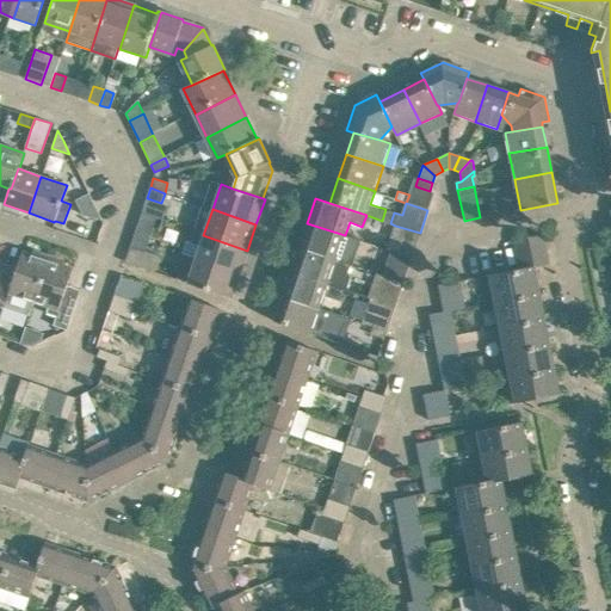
[(337,259),(345,235),(307,223),(300,246),(337,259)]
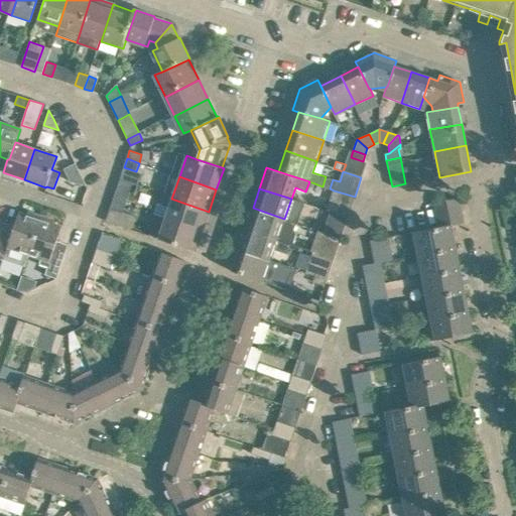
[(348,218),(355,197),(334,190),(327,211),(348,218)]
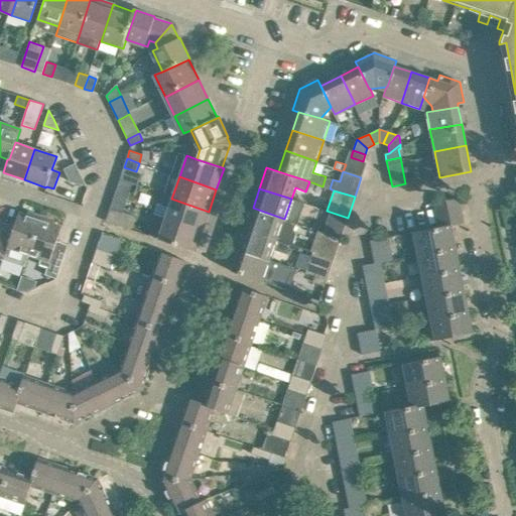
[(125,205),(128,196),(116,191),(113,201),(125,205)]
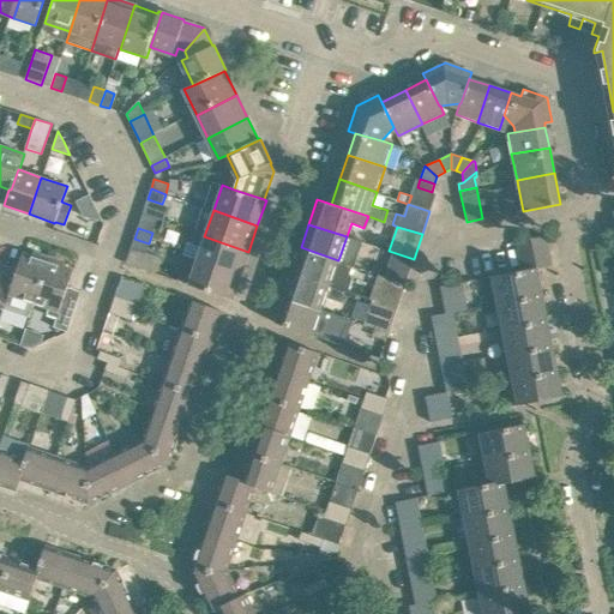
[(240,276),(248,252),(204,236),(194,233),(191,244),(188,244),(184,257),(197,260),(240,276)]
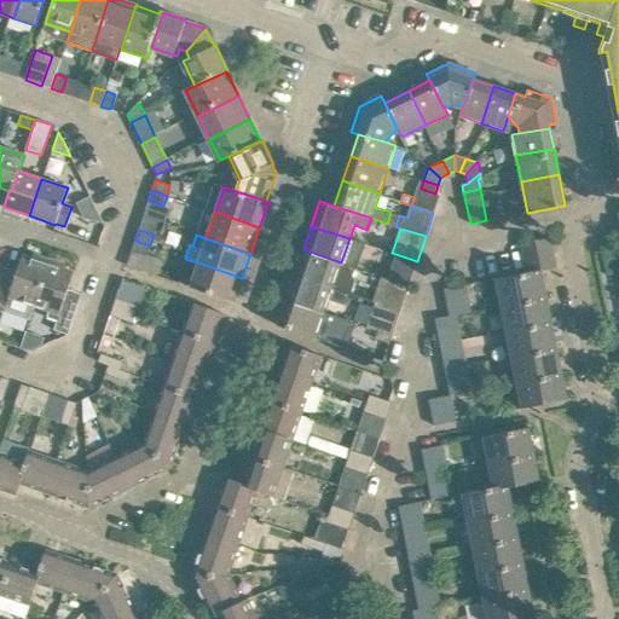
[(553,253),(549,238),(521,243),(524,259),(553,253)]
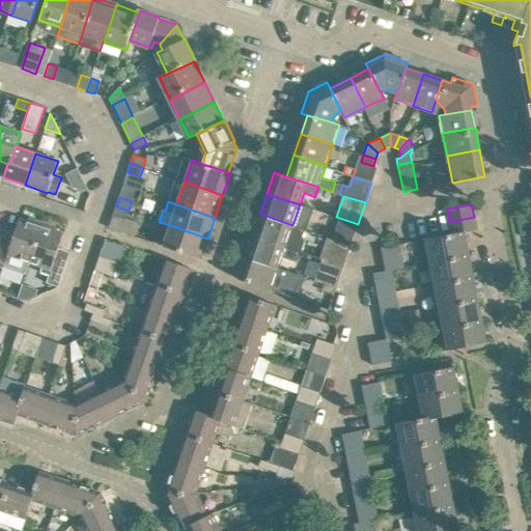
[(139,223),(126,219),(129,211),(116,206),(113,215),(109,228),(135,236),(139,223)]
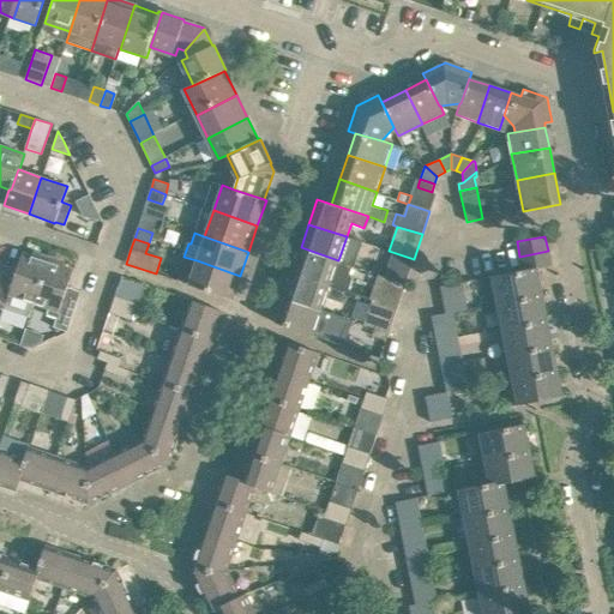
[(353,265),(338,260),(301,247),(292,274),(345,292),(349,289),(349,287),(351,280),(351,277),(350,276),(350,275),(353,265)]
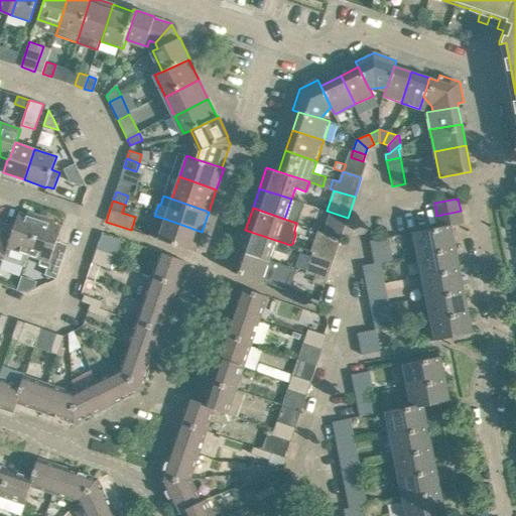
[(463,224),(461,211),(436,216),(438,227),(450,225),(452,226),(463,224)]
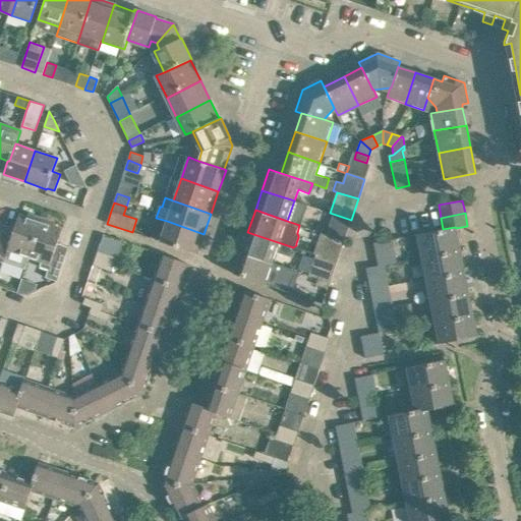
[(29,257),(42,219),(27,214),(26,217),(19,214),(12,234),(2,230),(0,233),(0,262),(2,264),(5,256),(11,258),(14,256),(15,253),(29,257)]
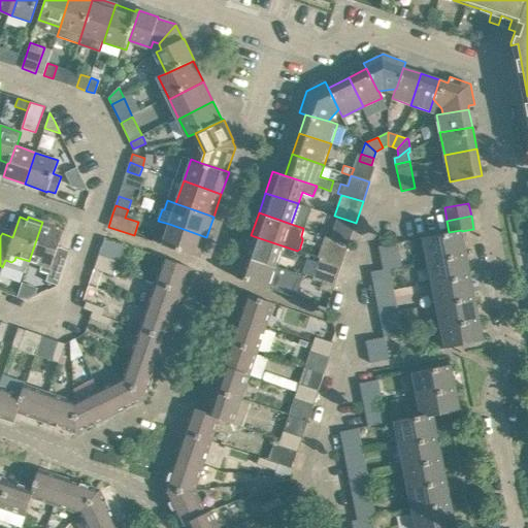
[(68,255),(57,252),(63,232),(55,229),(56,226),(42,222),(29,261),(51,268),(45,282),(58,286),(68,255)]
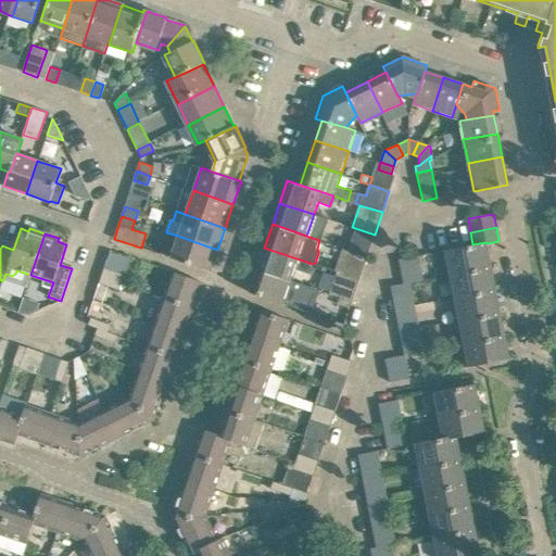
[(211,272),(217,250),(178,236),(171,258),(211,272)]
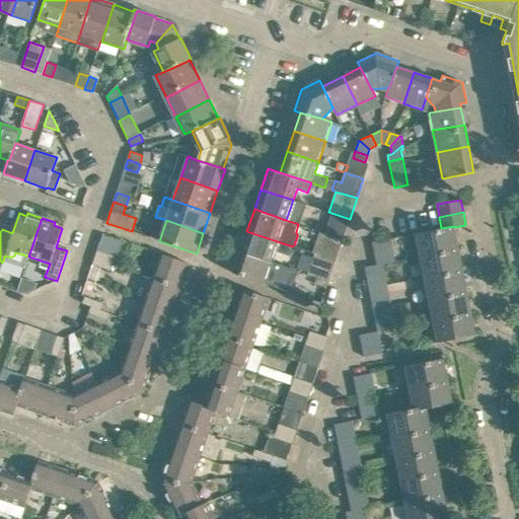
[(345,234),(332,230),(321,226),(320,231),(343,238),(345,234)]
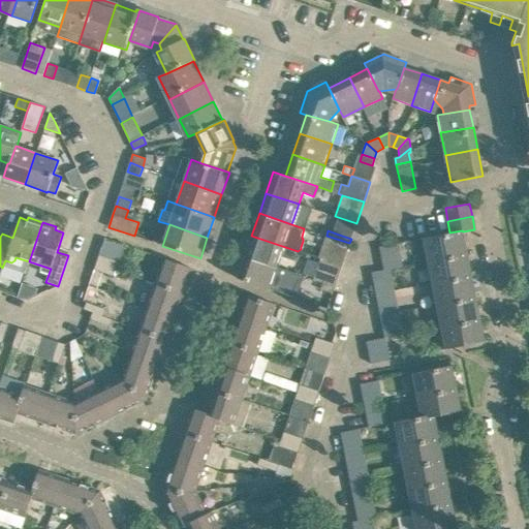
[(467,253),(463,231),(462,230),(449,232),(424,239),(428,261),(467,253)]
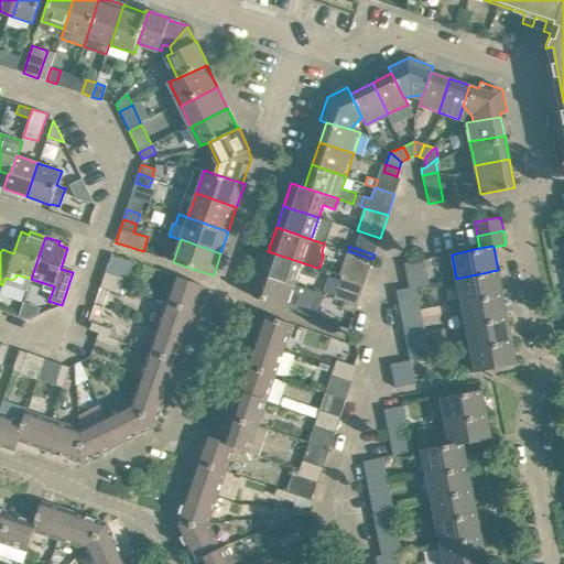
[(317,268),(268,251),(261,272),(295,284),(299,273),(314,278),(317,268)]
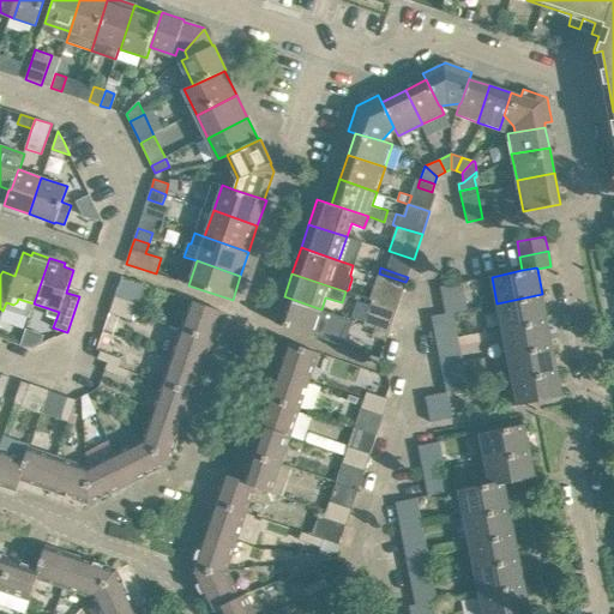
[(397,308),(405,282),(379,274),(371,299),(373,300),(397,308)]
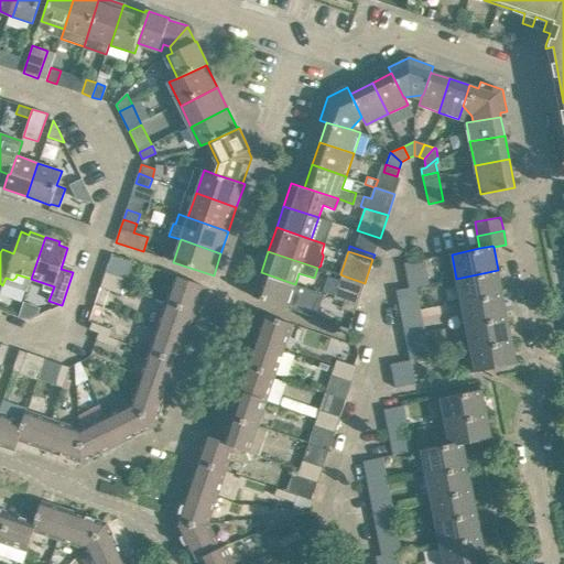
[(425,270),(424,260),(404,263),(407,273),(425,270)]
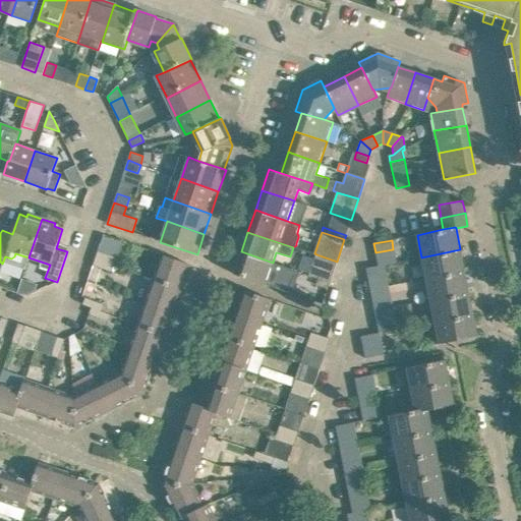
[(464,271),(460,249),(421,257),(425,279),(464,271)]
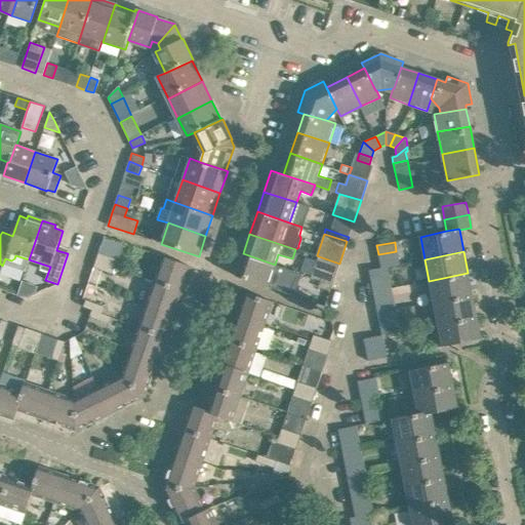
[(108,265),(111,257),(97,253),(95,260),(108,265)]
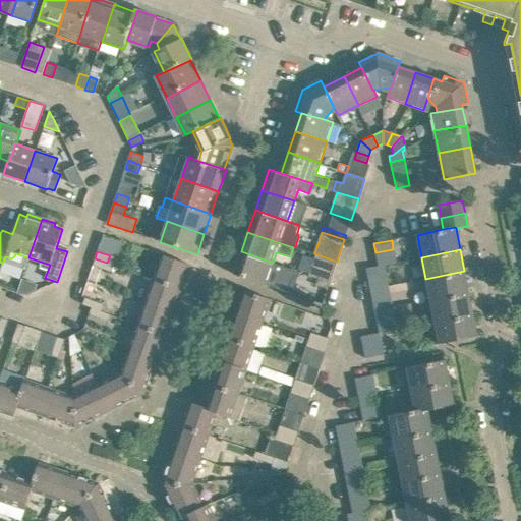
[(299,272),(273,263),(241,251),(233,274),(292,293),(299,272)]
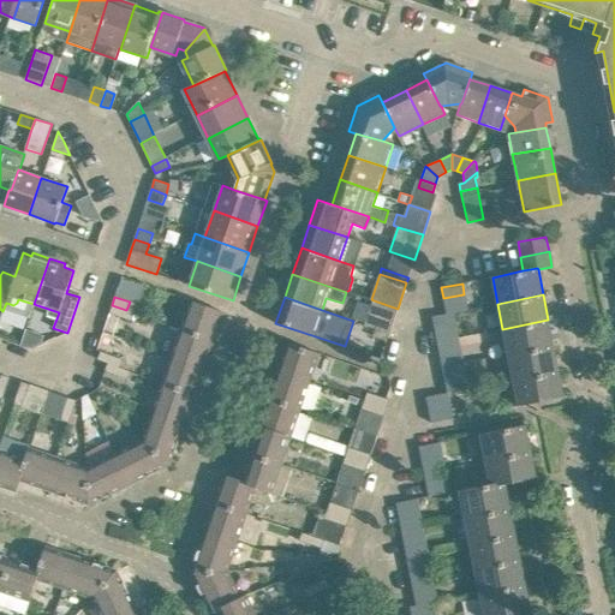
[(212,340),(221,311),(190,300),(180,329),(212,340)]
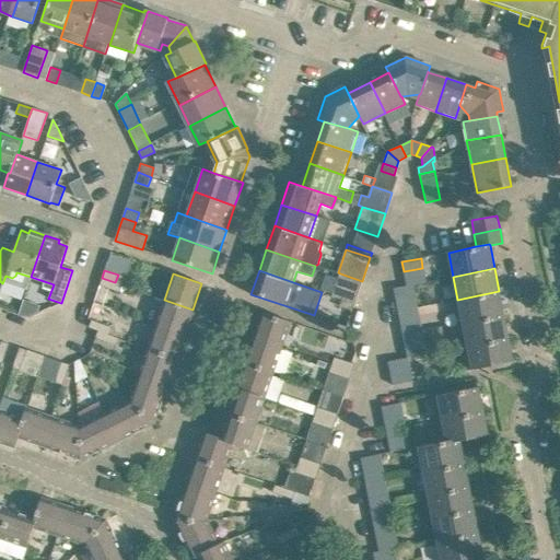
[(354,303),(362,281),(340,273),(333,295),(341,299),(354,303)]
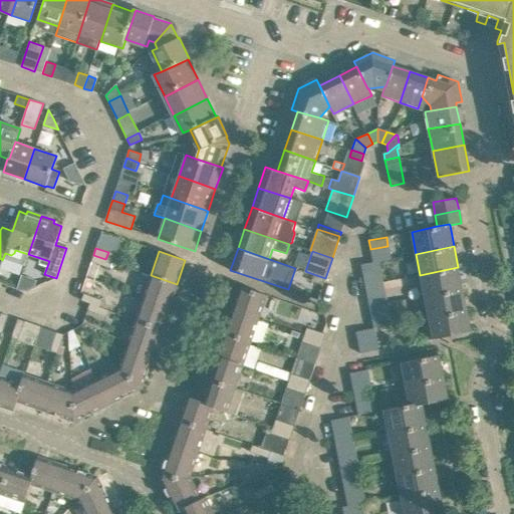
[(103,266),(105,259),(93,255),(91,262),(103,266)]
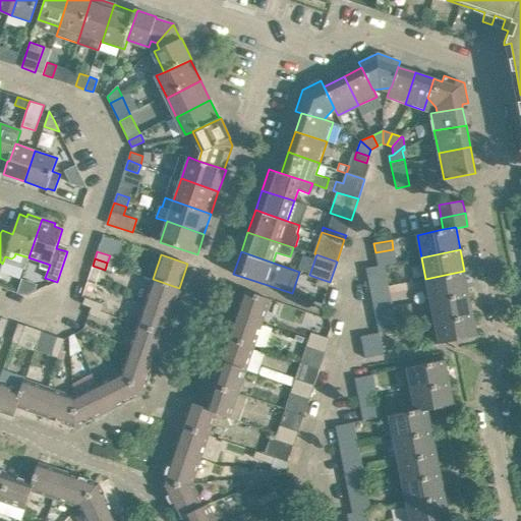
[(468,292),(464,271),(425,279),(430,300),(468,292)]
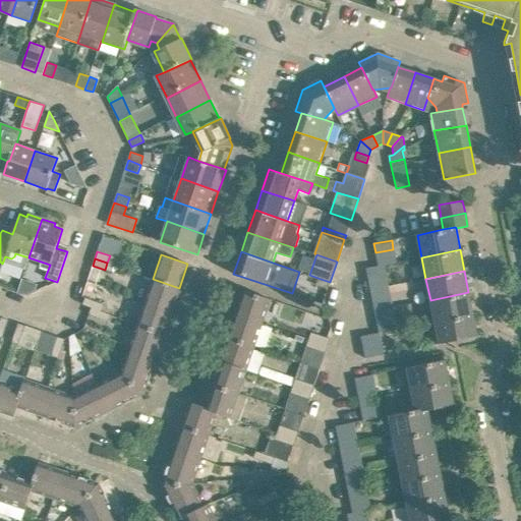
[(327,289),(330,282),(317,278),(315,285),(327,289)]
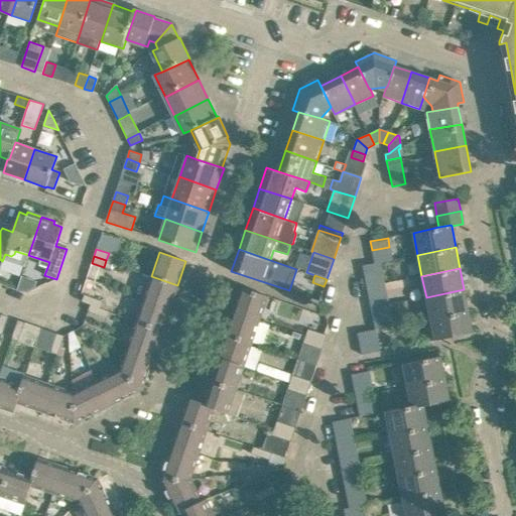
[(386,290),(383,275),(374,277),(377,292),(386,290)]
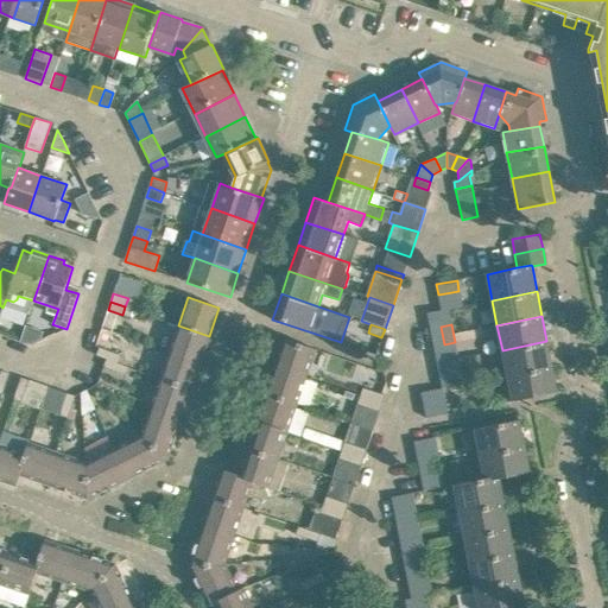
[(200,363),(209,336),(178,325),(169,353),(200,363)]
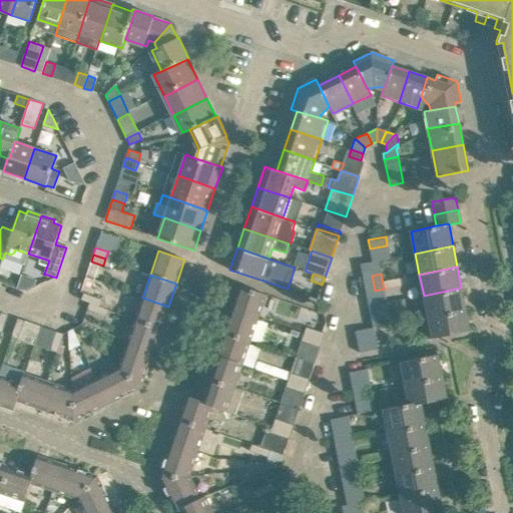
[(375,291),(372,276),(363,278),(366,293),(375,291)]
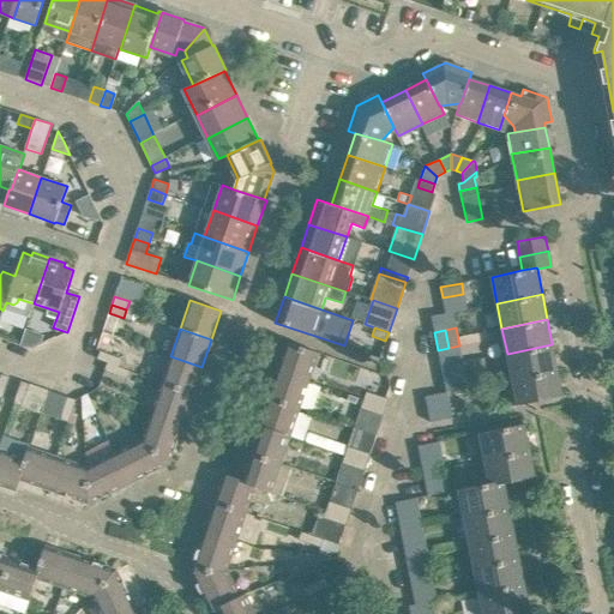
[(308,381),(318,353),(287,342),(277,371),(308,381)]
